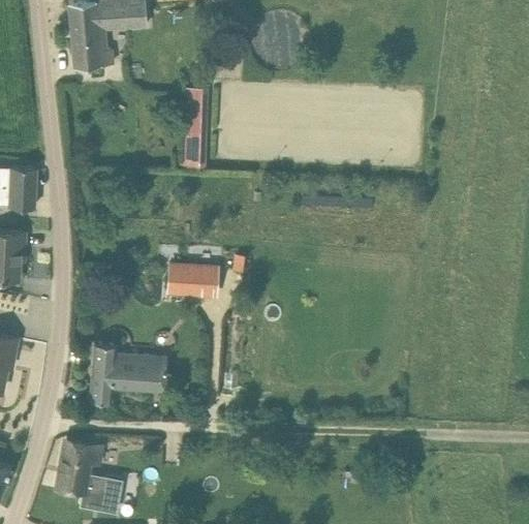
[(69,5),(75,70),(102,68),(98,32),(149,27),(146,0),(89,0),(90,3),(69,5)]
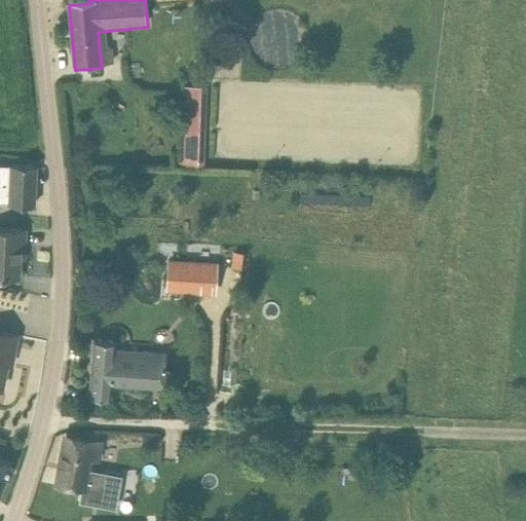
[(198,164),(201,90),(185,90),(183,163),(198,164)]
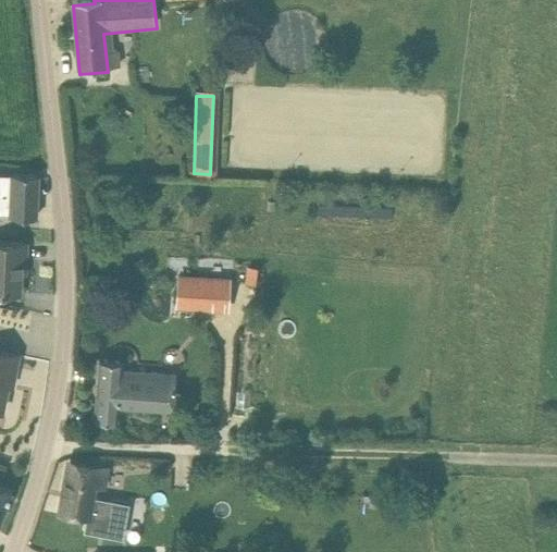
[(0,219),(9,220),(9,221),(37,222),(38,181),(10,180),(0,179),(0,219)]
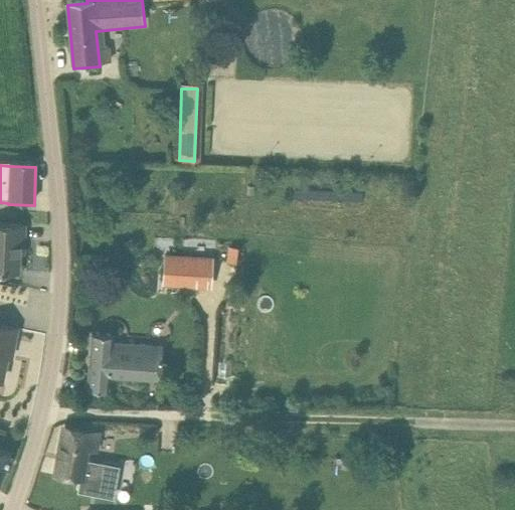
[(0,274),(16,275),(19,276),(20,249),(24,249),(25,229),(0,227),(0,274)]
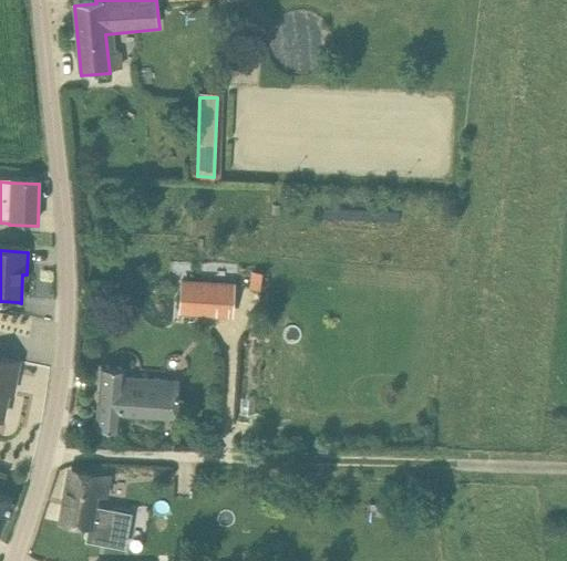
[(181,314),(235,319),(237,286),(183,281),(181,314)]
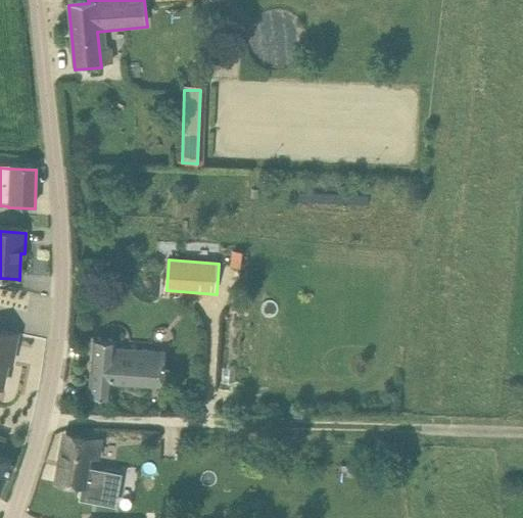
[(0,390),(2,390),(9,359),(12,359),(17,338),(0,334),(0,390)]
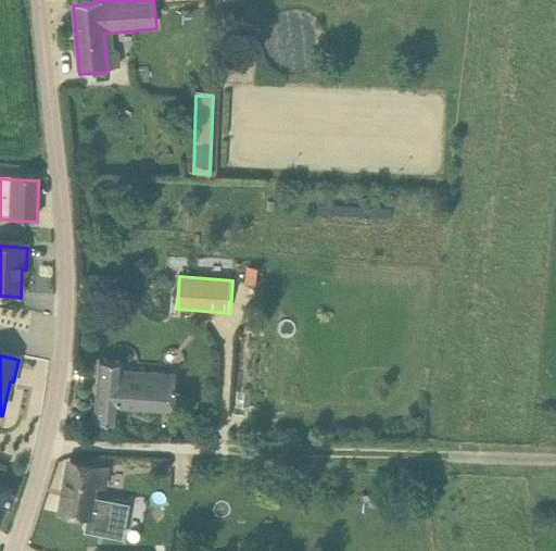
[(95,424),(116,426),(117,411),(173,415),(176,378),(122,375),(123,366),(99,364),(95,424)]
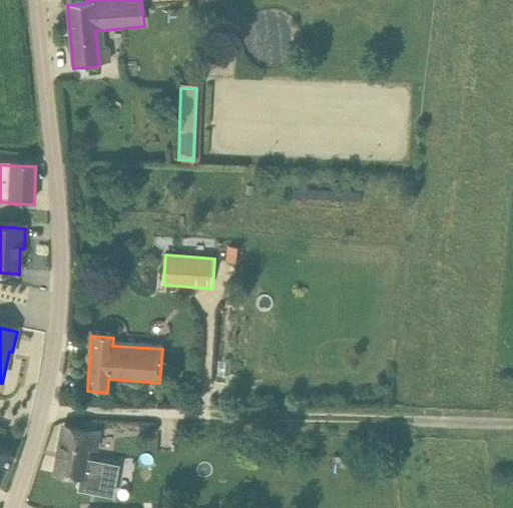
[(65,429),(56,477),(80,481),(78,493),(112,499),(118,469),(84,462),(86,452),(94,453),(97,434),(65,429)]
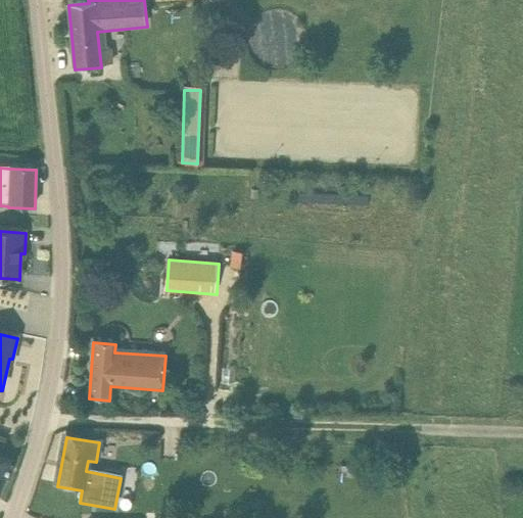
[(0,492),(11,464),(0,459),(0,492)]
